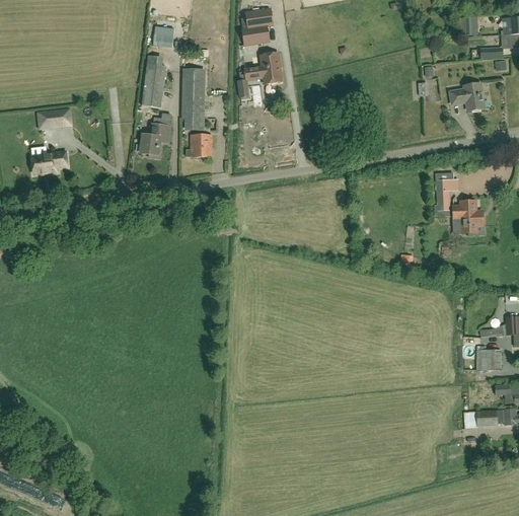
[(244,45),(269,41),(267,25),(273,24),(271,8),(245,12),(247,27),(241,28),(244,45)]
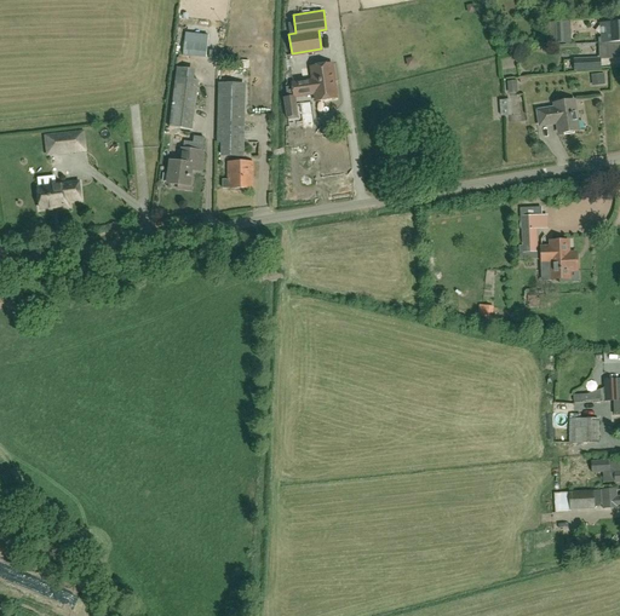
[(564,40),(563,19),(545,19),(546,41),(564,40)]
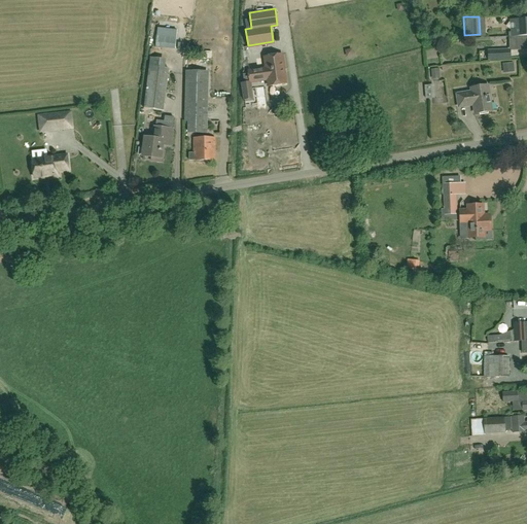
[(517,34),(526,33),(526,16),(512,18),(512,19),(516,19),(517,28),(515,28),(513,30),(513,34),(517,34)]
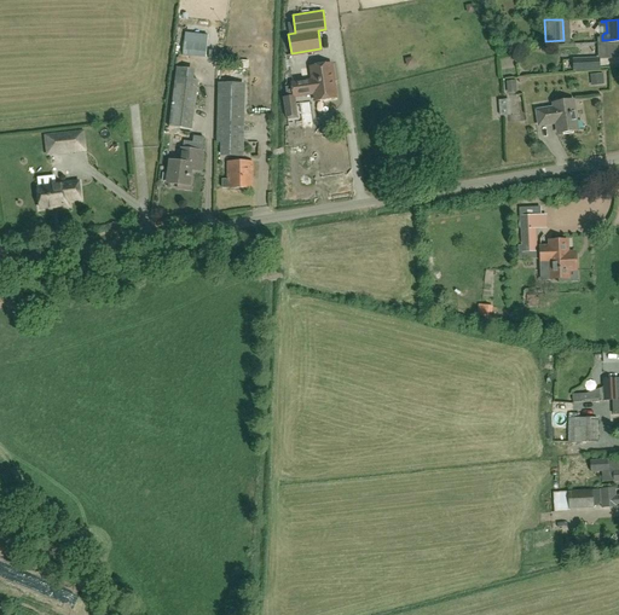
[(208,32),(185,29),(183,51),(206,53),(208,32)]
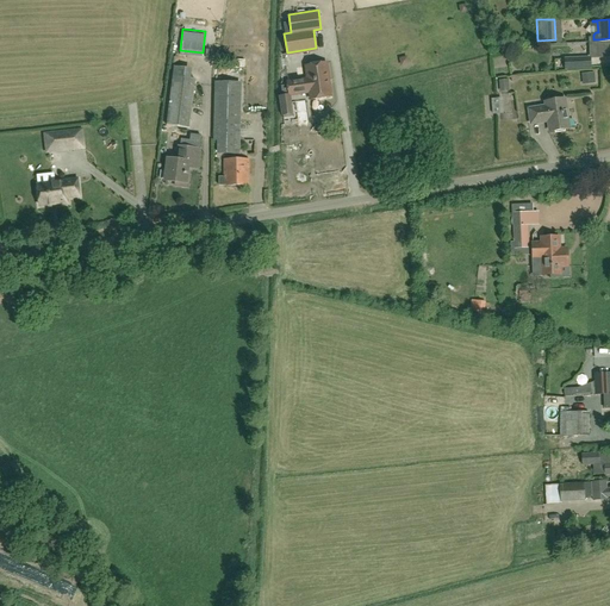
[(609,38),(598,39),(598,56),(609,55),(609,38)]
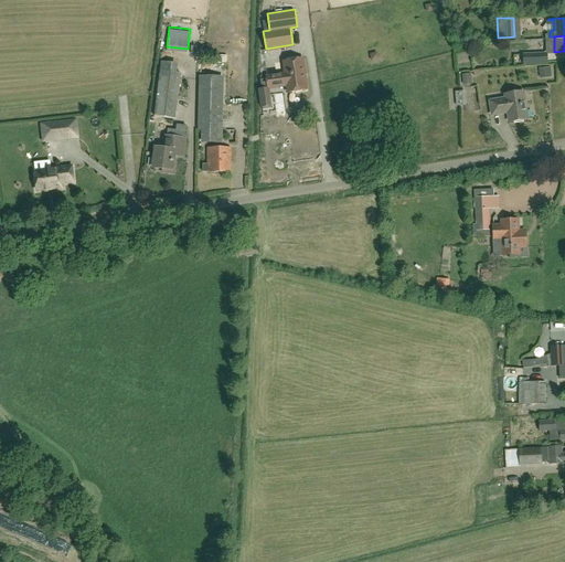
[(524,62),(547,61),(546,52),(523,52),(524,62)]
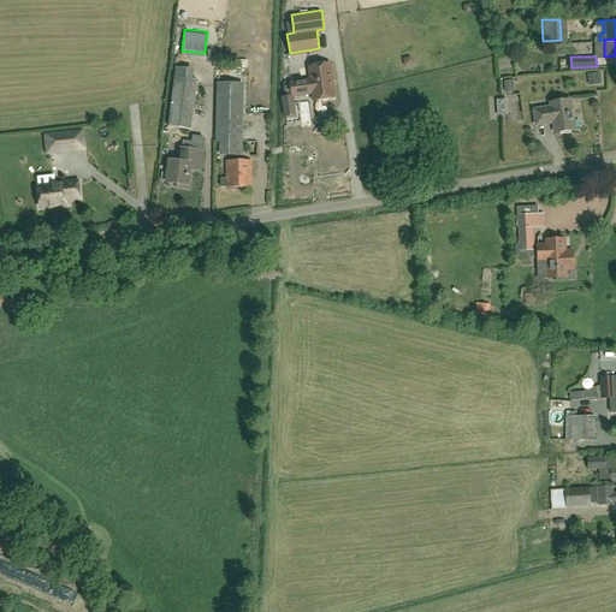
[(291,94),(292,94),(302,93),(312,91),(313,99),(333,95),(329,61),(308,64),(311,77),(289,81),(290,84),(291,94)]
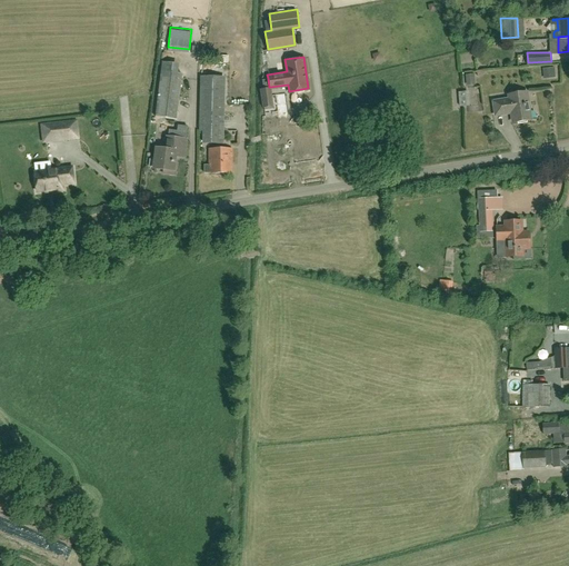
[(156,115),(171,117),(171,113),(179,66),(162,63),(156,115)]
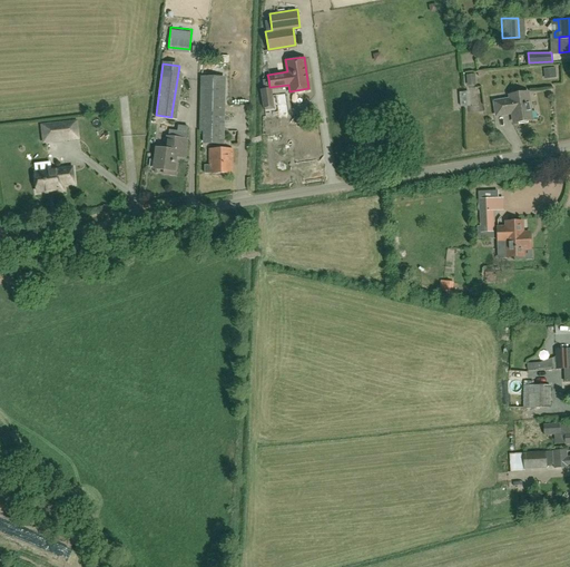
[(475,71),(467,72),(468,84),(477,82),(475,71)]
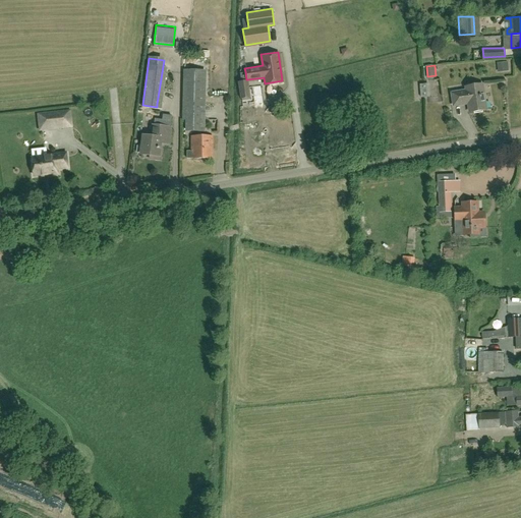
[(204,130),(205,70),(184,69),(183,118),(186,118),(186,129),(204,130)]
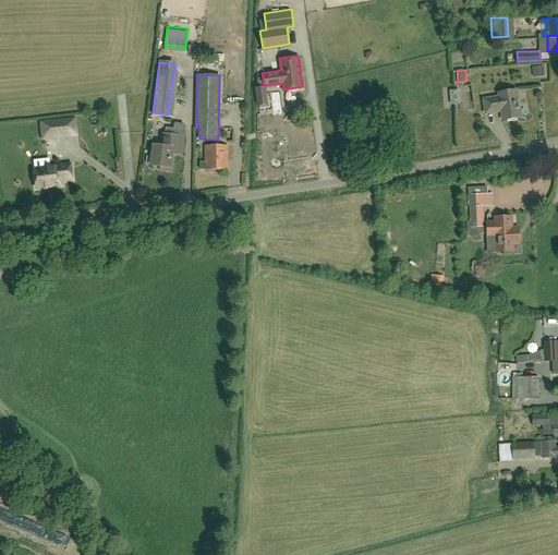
[(267,103),(265,85),(264,85),(263,76),(257,76),(261,104),(267,103)]
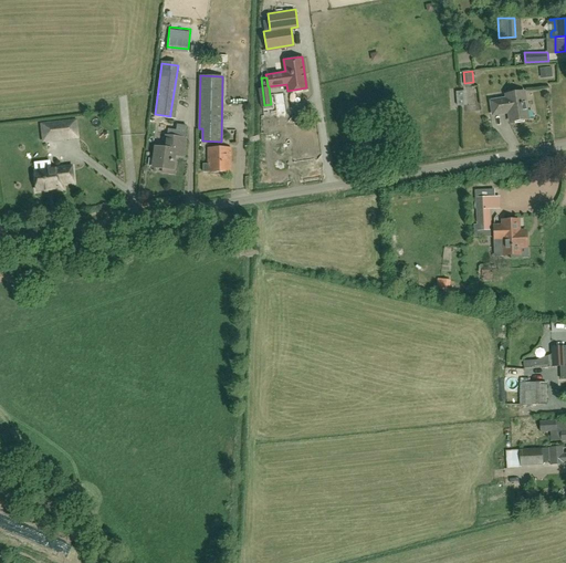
[(467,89),(458,89),(458,103),(468,103),(467,89)]
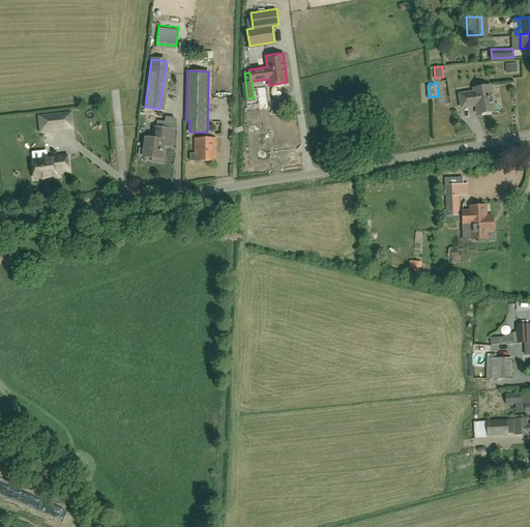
[(478,112),(495,110),(491,84),(474,86),(474,90),(460,93),(462,106),(476,103),(478,112)]
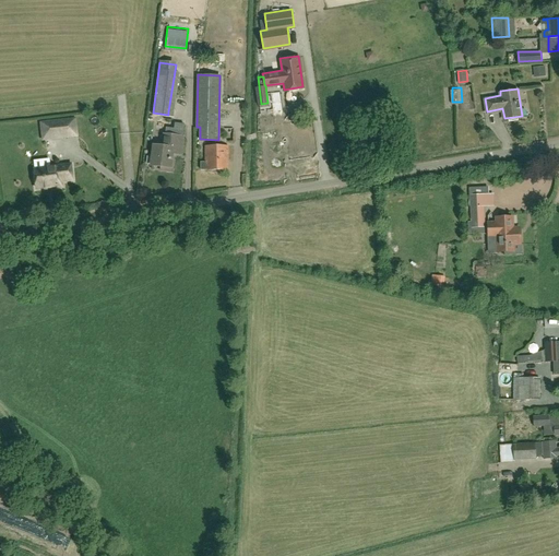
[(76,132),(74,117),(42,121),(44,137),(76,132)]
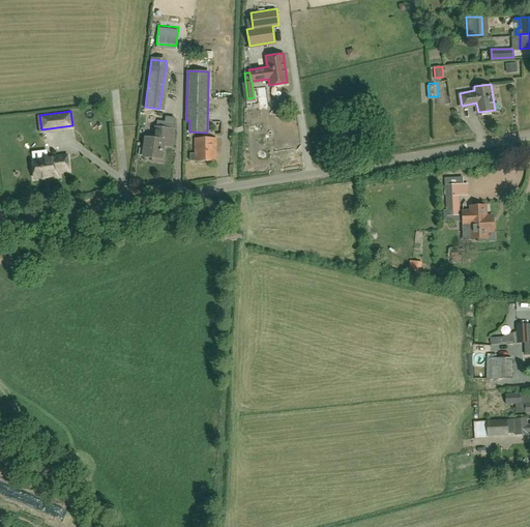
[(165,120),(164,127),(173,128),(174,116),(166,115),(165,120)]
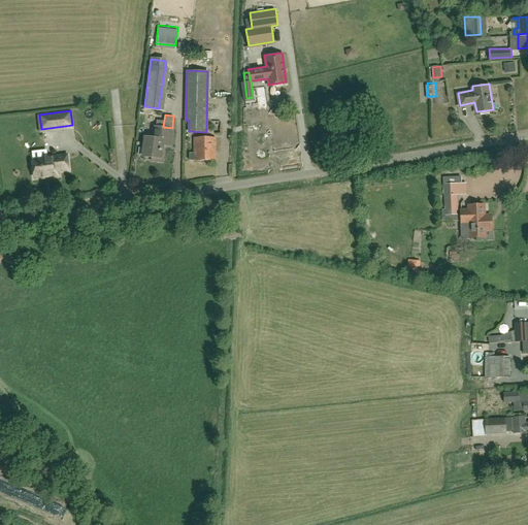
[(145,136),(143,156),(152,157),(151,159),(162,161),(163,151),(161,150),(162,144),(170,145),(172,128),(163,127),(155,126),(154,137),(145,136)]
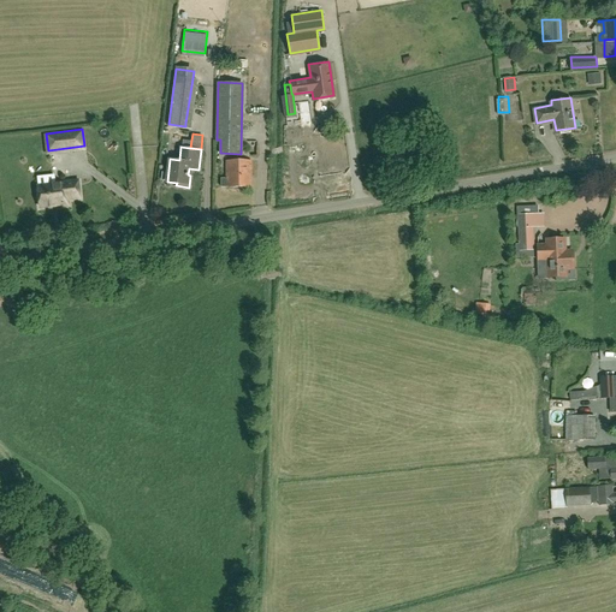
[(226,186),(252,185),(250,159),(226,159),(226,177),(221,177),(221,185),(226,185),(226,186)]
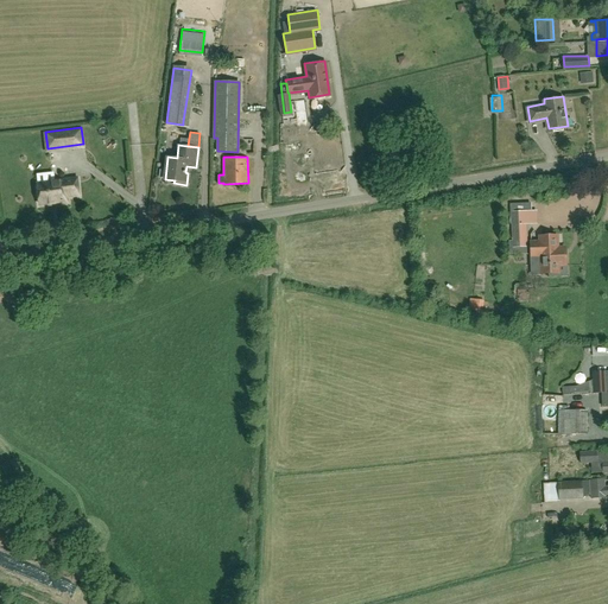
[(37,192),(37,198),(39,199),(39,202),(55,199),(55,201),(68,199),(67,194),(78,192),(77,177),(37,182),(38,191),(37,192)]
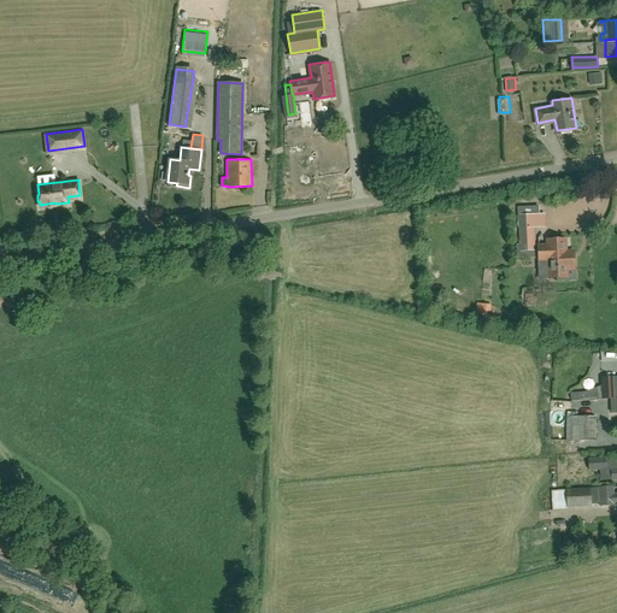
[(532,212),(519,212),(521,248),(534,248),(532,212)]
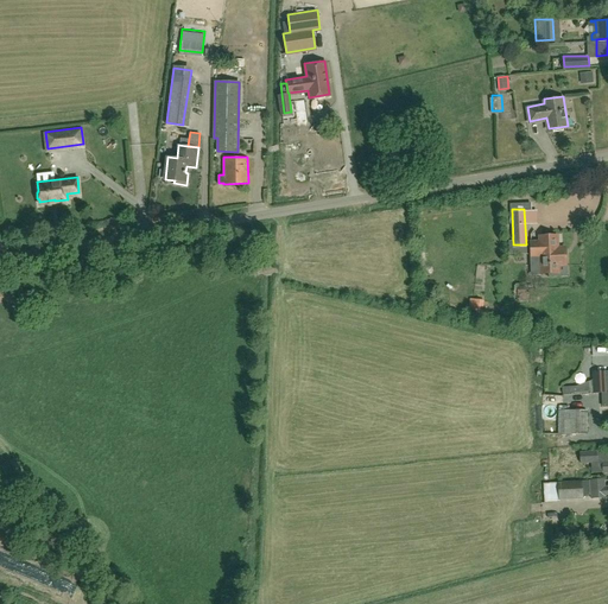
[(537,234),(537,240),(531,240),(532,254),(540,254),(542,271),(559,271),(558,264),(565,262),(565,245),(558,246),(557,234),(537,234)]
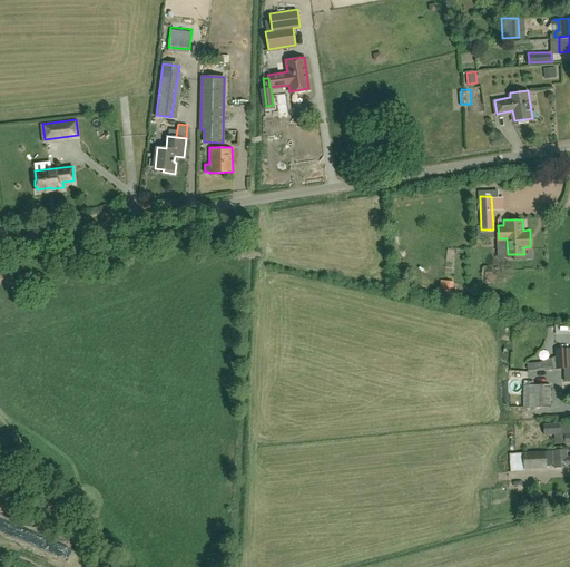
[(444,279),(444,283),(441,283),(440,290),(451,292),(453,280),(444,279)]
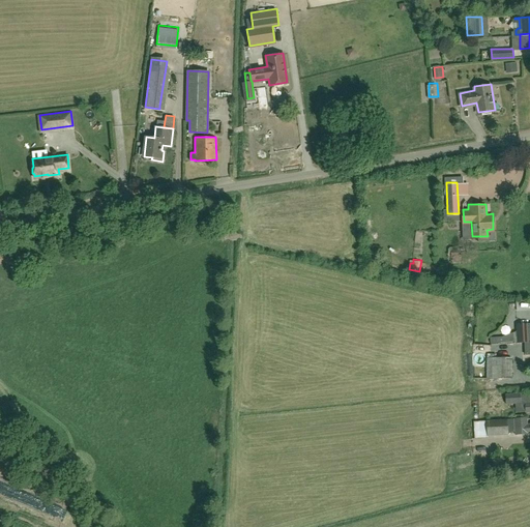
[(529,322),(517,323),(518,332),(528,331),(529,333),(529,322)]
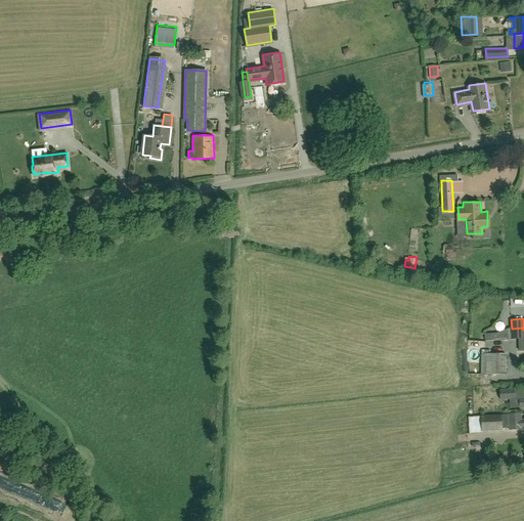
[(522,328),(512,329),(512,337),(523,336),(523,330),(522,328)]
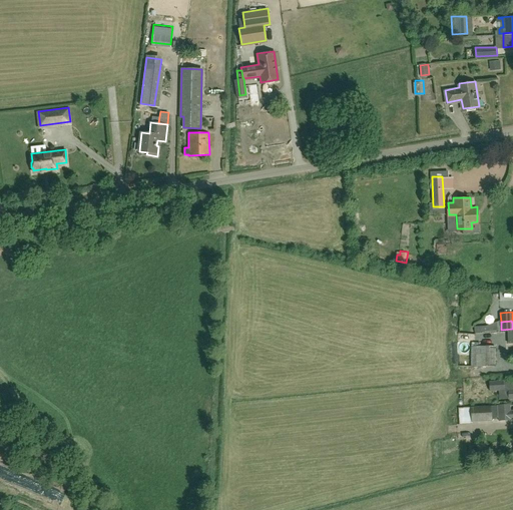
[(495,365),(495,345),(471,345),(471,365),(495,365)]
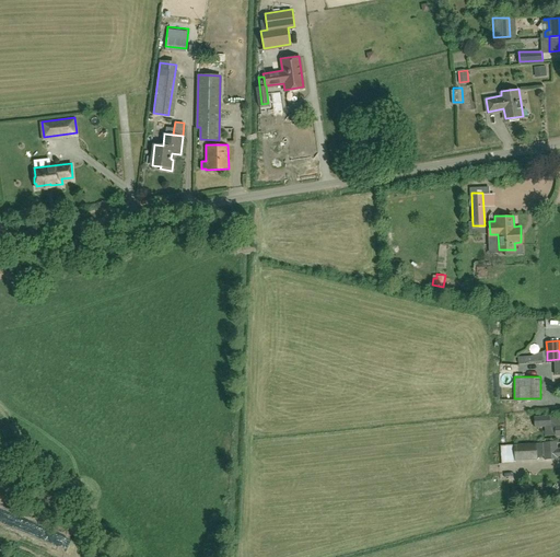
[(550,425),(549,414),(534,415),(534,426),(550,425)]
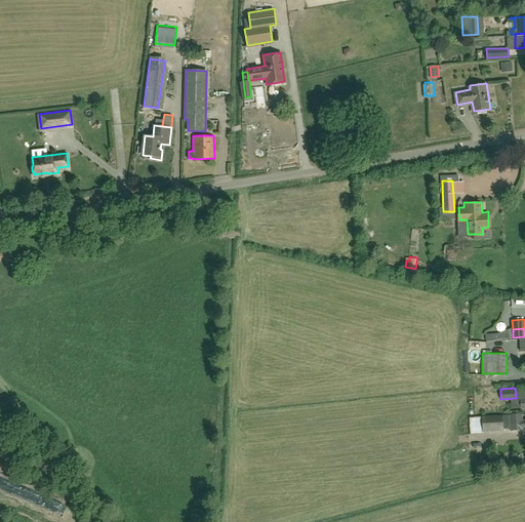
[(524,416),(523,417),(522,412),(502,413),(503,427),(510,427),(511,429),(523,428),(524,427),(524,416)]
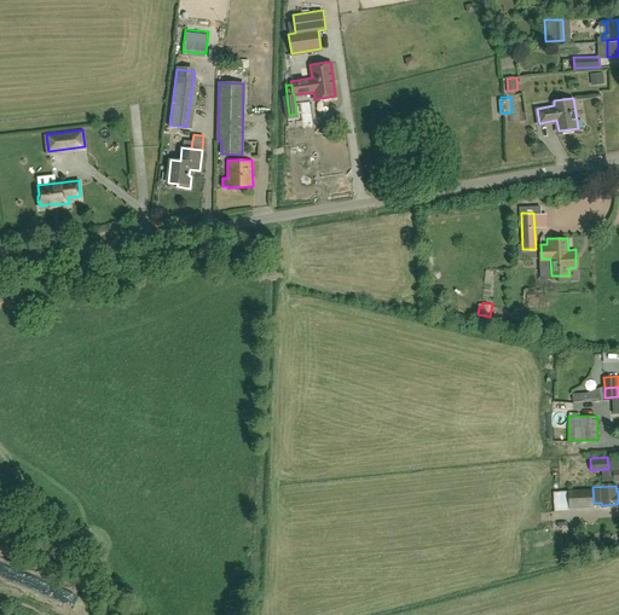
[(594,503),(593,487),(567,488),(568,506),(594,505),(594,503)]
